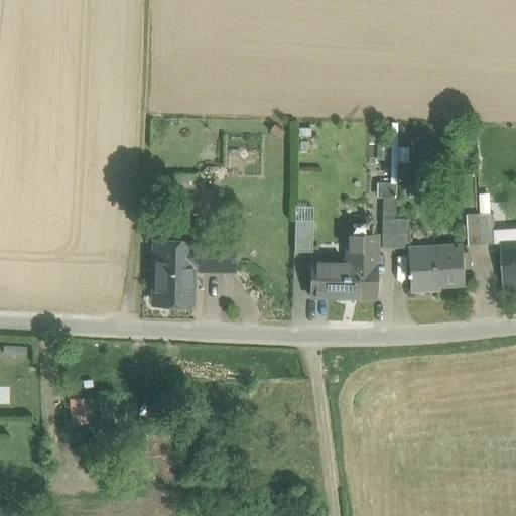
[(382,218),(395,218),(396,183),(378,183),(377,196),(383,196),(382,218)]
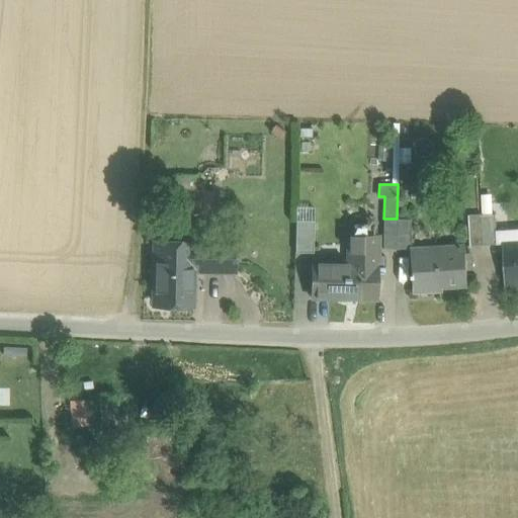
[(214,192),(174,191),(173,212),(214,213),(214,192)]
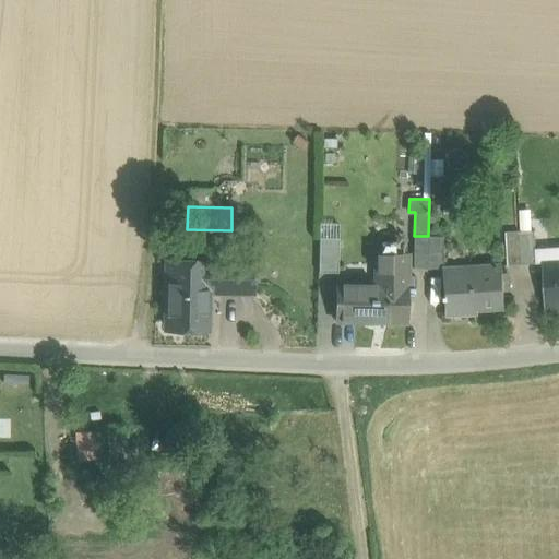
[(508,232),(507,232),(509,265),(510,265),(510,264),(536,263),(537,263),(535,229),(534,230),(508,232)]
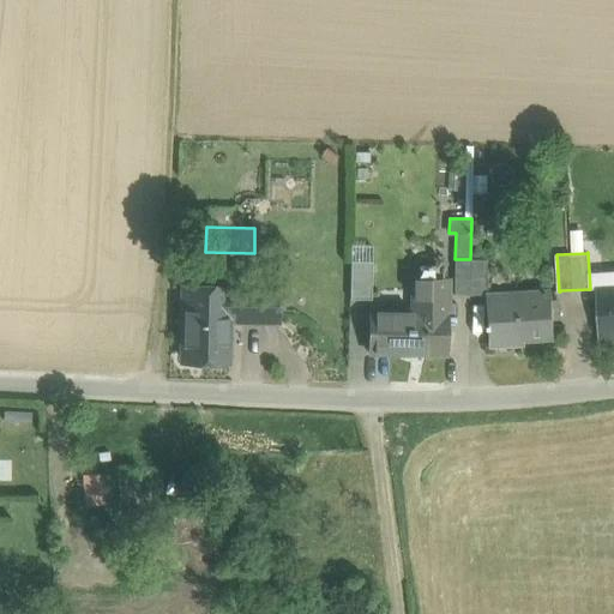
[(455,294),(470,294),(470,260),(470,259),(455,259),(455,294)]
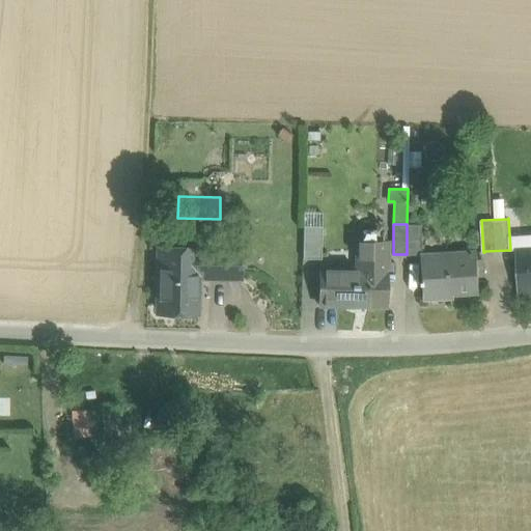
[(320,258),(322,226),(304,225),(303,258),(320,258)]
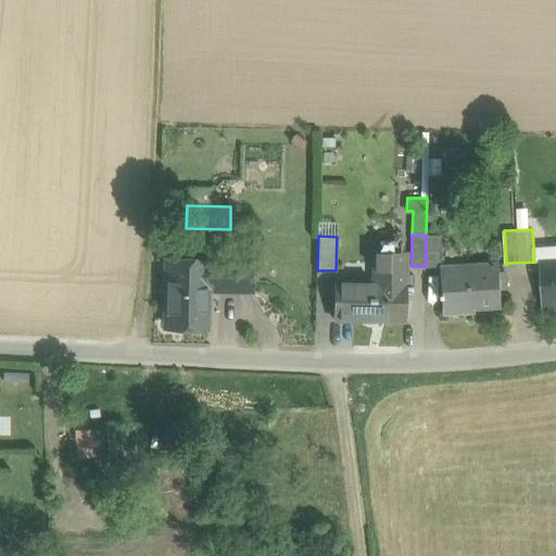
[(441,236),(426,236),(426,266),(439,266),(440,266),(441,236)]
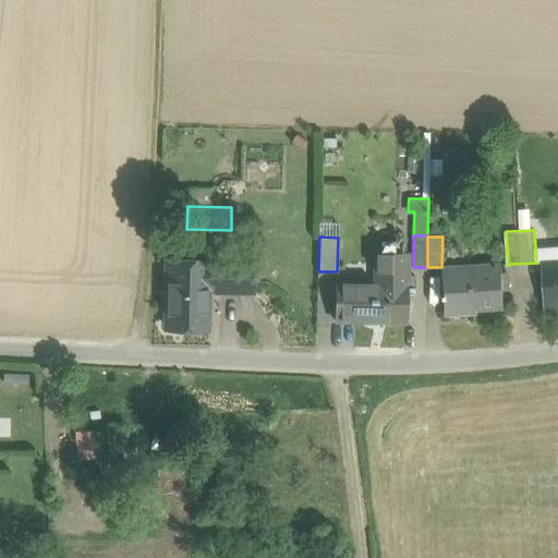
[(337,282),(336,320),(337,320),(337,319),(374,320),(374,322),(375,322),(375,319),(404,320),(404,322),(405,322),(407,253),(376,252),(376,253),(383,254),(381,283),(376,283),(337,282)]
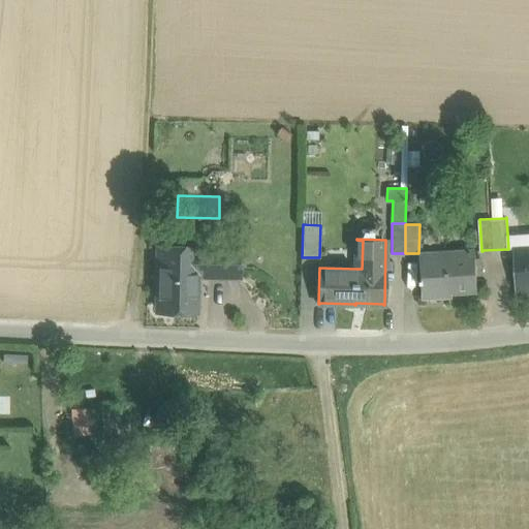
[(195,310),(196,276),(196,247),(159,246),(158,310),(195,310)]
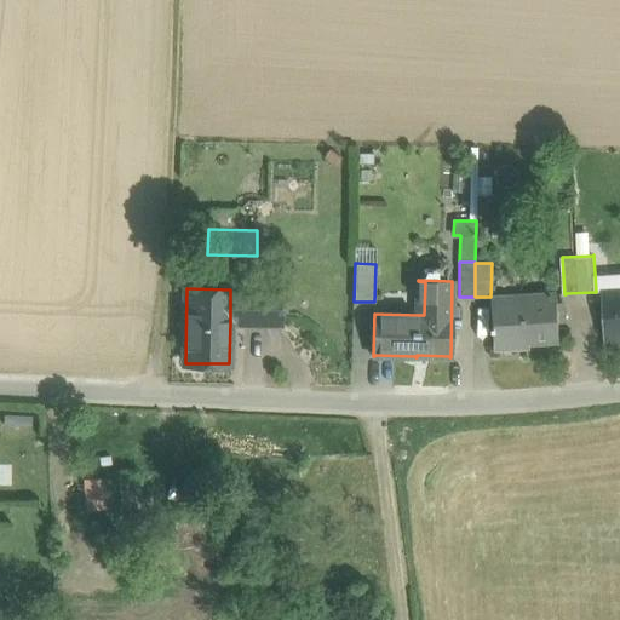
[(283,290),(230,290),(230,323),(283,323),(283,290)]
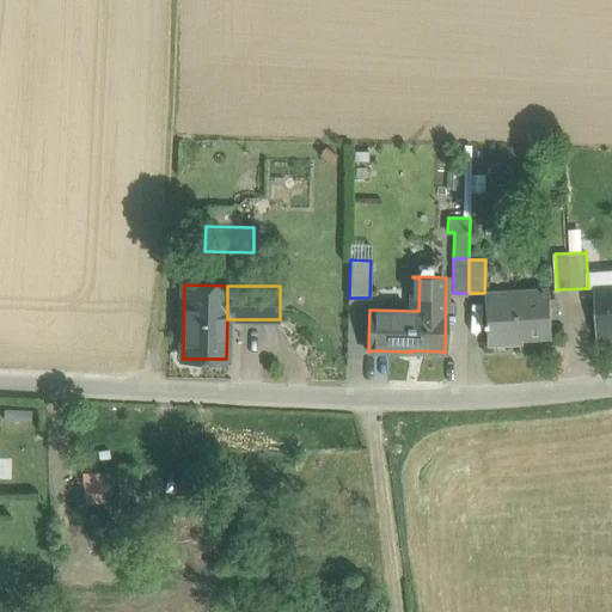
[(611,292),(597,293),(597,287),(595,287),(598,338),(611,337),(611,292)]
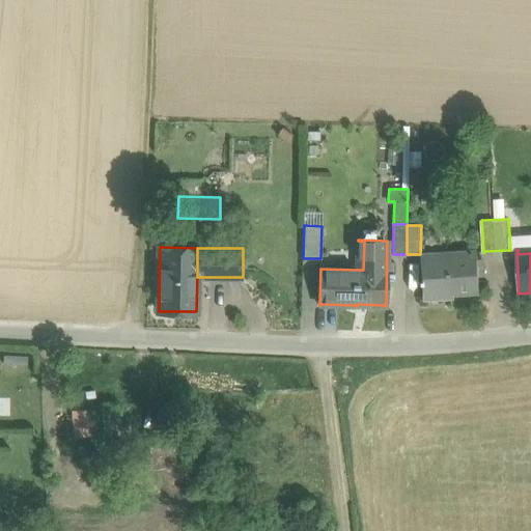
[(480,290),(478,251),(449,253),(449,257),(421,259),(421,254),(420,254),(419,254),(422,299),(442,298),(442,292),(480,290)]
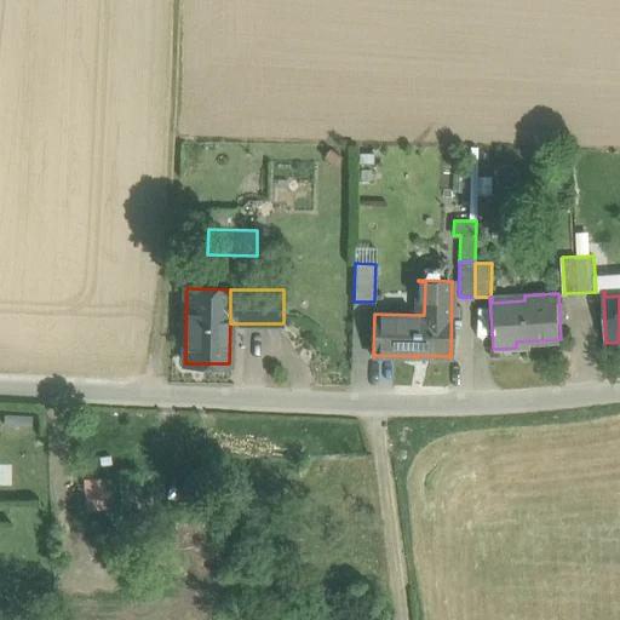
[(110,476),(85,477),(86,510),(112,509),(110,476)]
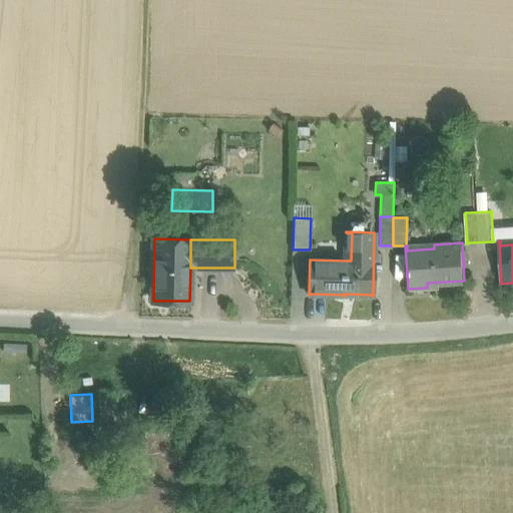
[(100,424),(118,424),(117,396),(99,396),(100,424)]
